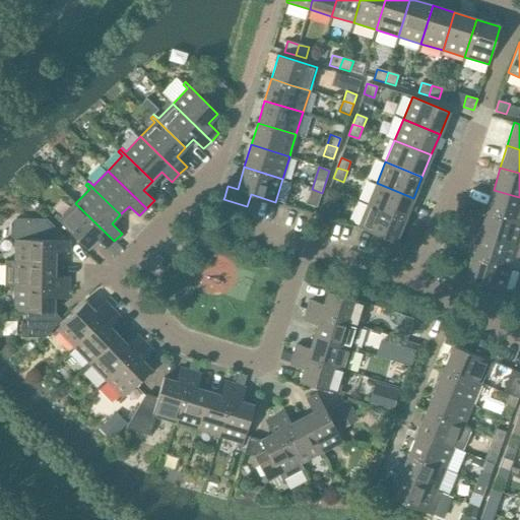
[(404,219),(413,198),(377,183),(368,204),(404,219)]
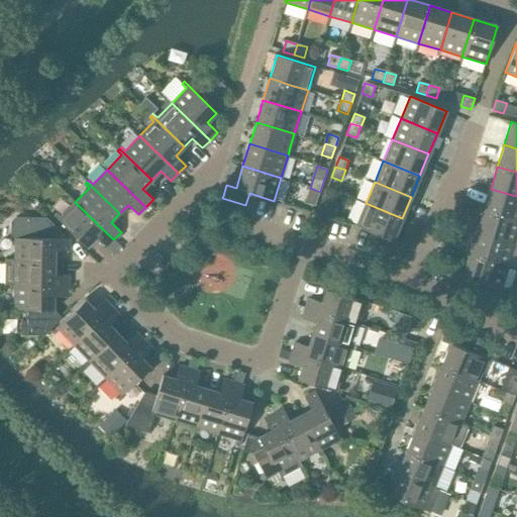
[(516,196),(491,189),(484,211),(516,219),(516,196)]
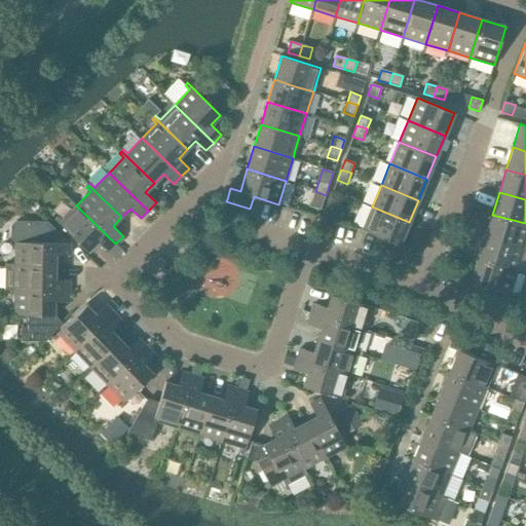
[(108,252),(114,246),(115,243),(76,205),(62,221),(58,217),(54,219),(88,252),(98,241),(108,252)]
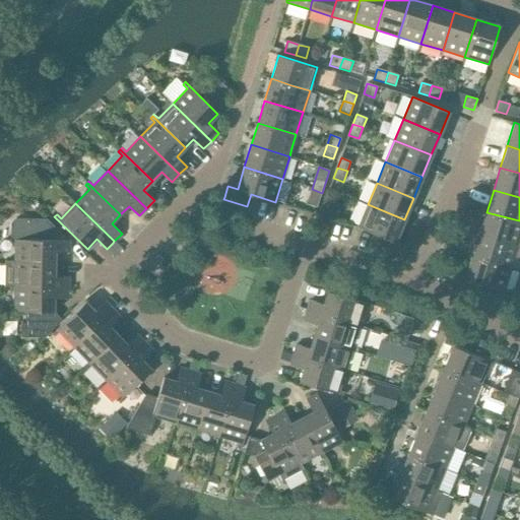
[(399,257),(400,256),(405,245),(395,241),(404,219),(368,204),(359,226),(382,237),(377,248),(399,257)]
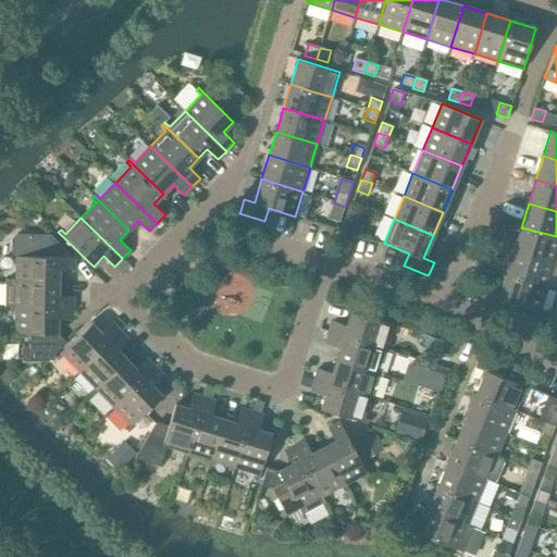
[(556,236),(521,227),(514,250),(555,263),(556,255),(556,236)]
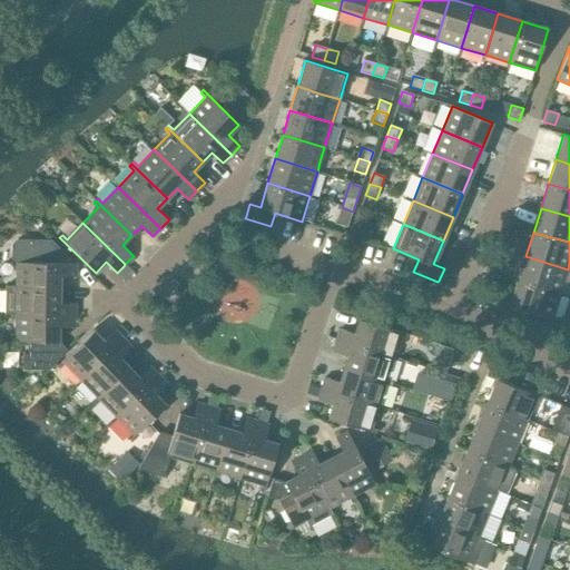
[(10,288),(60,290),(60,276),(76,276),(76,263),(66,263),(66,255),(51,239),(18,239),(11,245),(11,257),(17,262),(17,286),(10,286),(10,288)]
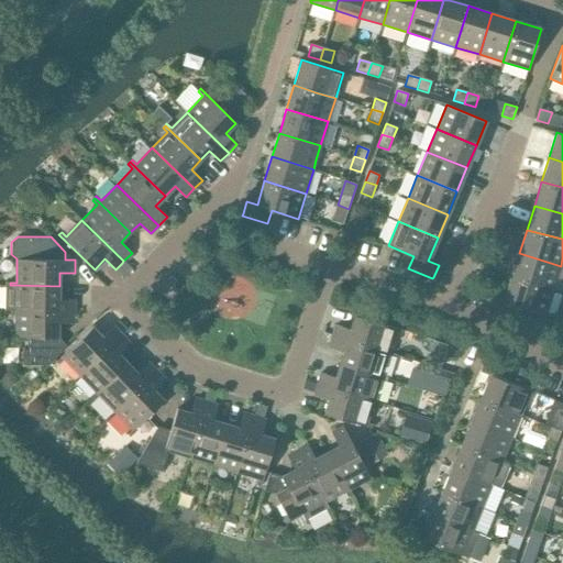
[(519,253),(511,277),(553,290),(561,266),(519,253)]
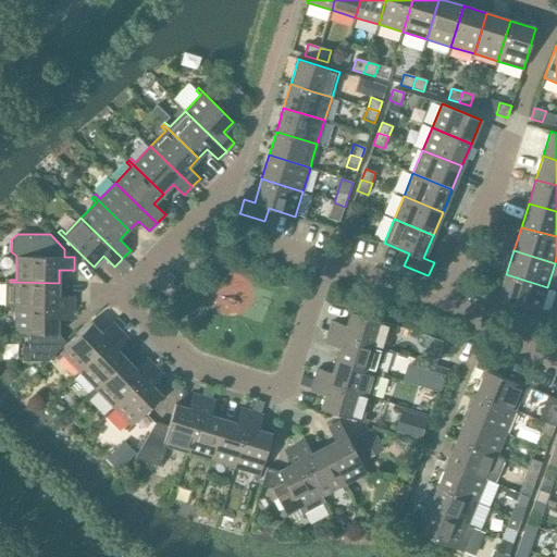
[(489,294),(485,309),(509,317),(514,304),(540,311),(547,287),(506,274),(499,297),(489,294)]
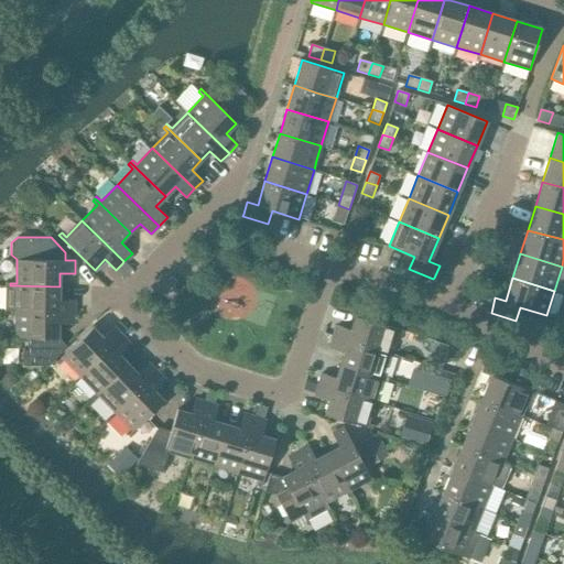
[(60,286),(10,285),(10,288),(17,289),(15,311),(74,312),(75,300),(60,300),(60,286)]
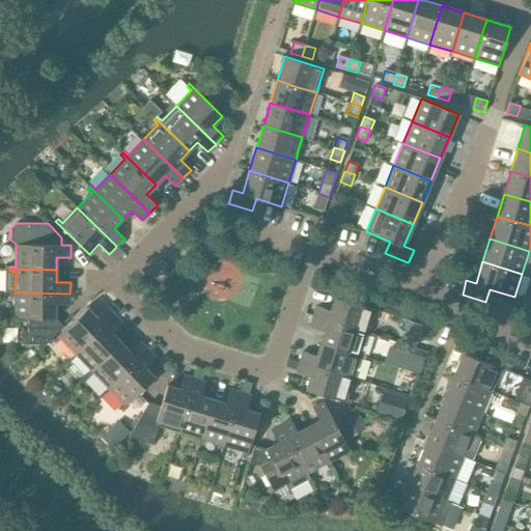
[(70,305),(70,294),(15,292),(15,313),(8,313),(8,317),(26,317),(26,331),(21,331),(22,343),(46,344),(63,327),(55,318),(55,304),(70,305)]
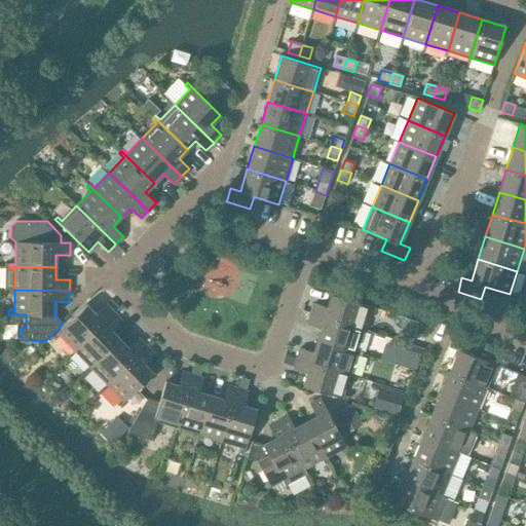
[(376,308),(331,294),(328,307),(313,303),(310,313),(363,330),(369,309),(375,311),(376,308)]
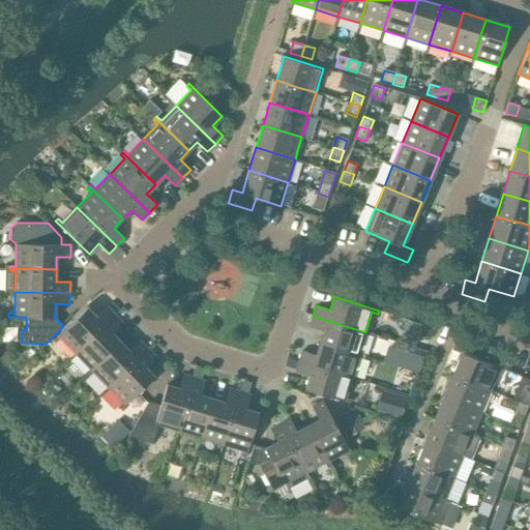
[(76,353),(115,315),(107,307),(96,317),(87,307),(54,340),(56,342),(60,337),(76,353)]
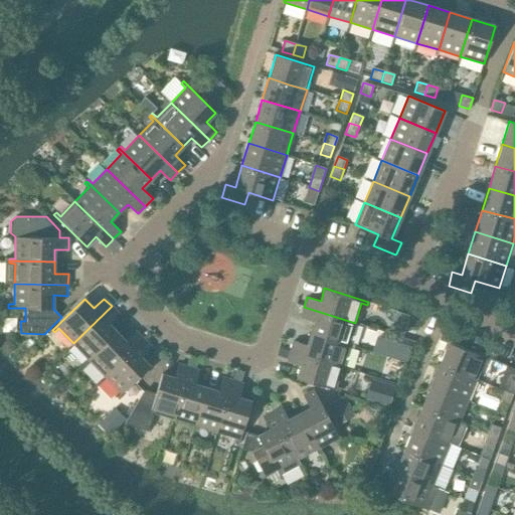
[(84,364),(117,332),(109,324),(119,314),(112,306),(73,343),(88,358),(82,362),(84,364)]
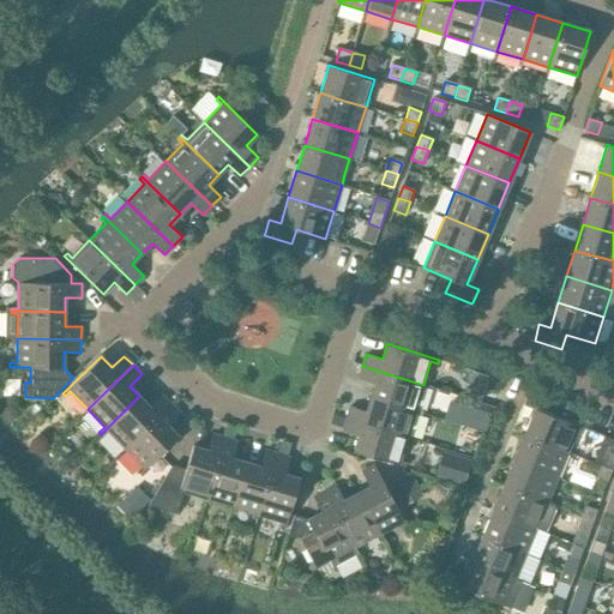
[(371,397),(422,413),(423,410),(416,408),(423,385),(362,366),(359,378),(374,383),(371,397)]
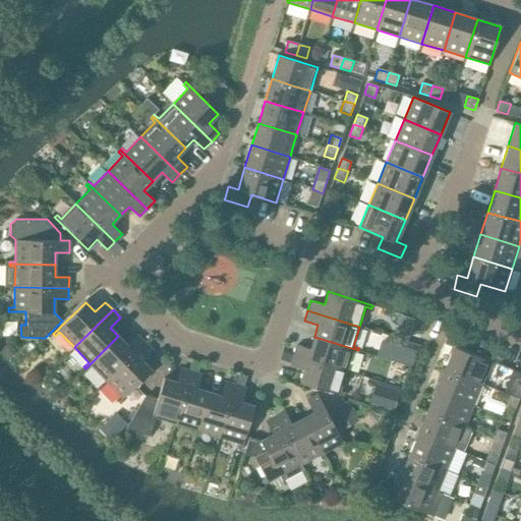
[(449,331),(444,344),(453,348),(445,368),(481,384),(490,361),(467,351),(472,340),(449,331)]
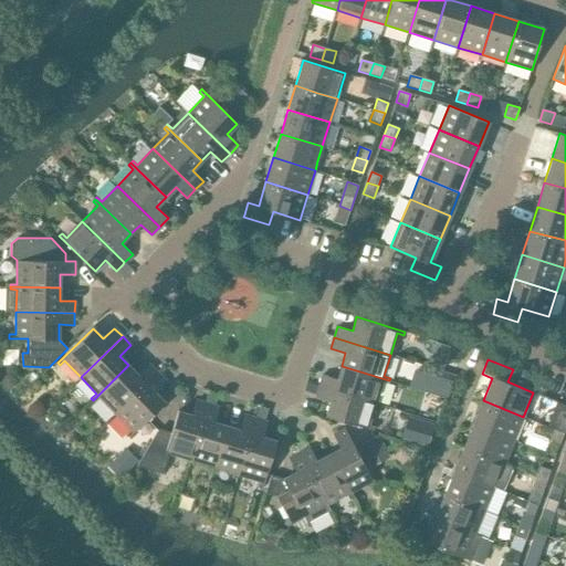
[(115,413),(157,373),(149,364),(138,375),(128,365),(93,400),(95,401),(100,397),(115,413)]
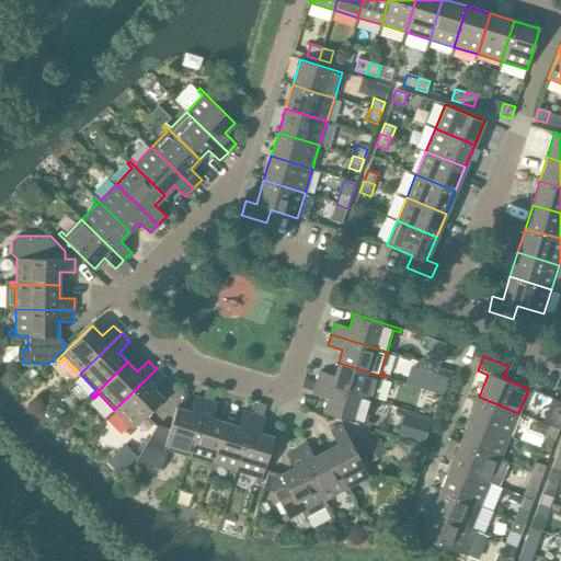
[(317,382),(373,399),(379,378),(385,380),(386,377),(339,363),(334,376),(320,370),(317,382)]
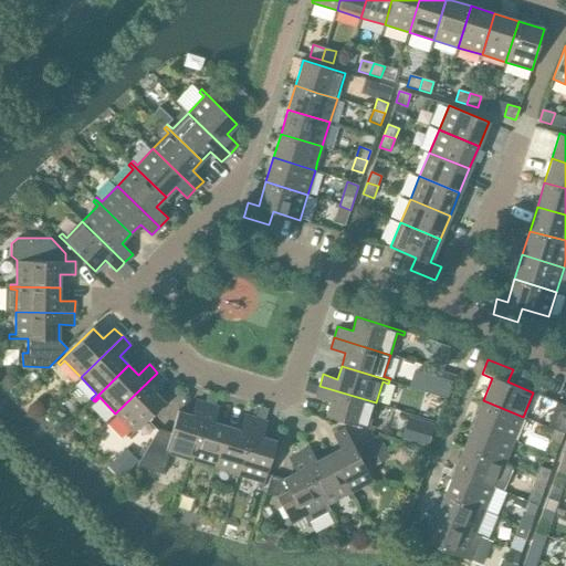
[(6,369),(0,376),(0,383),(10,391),(19,381),(6,369)]
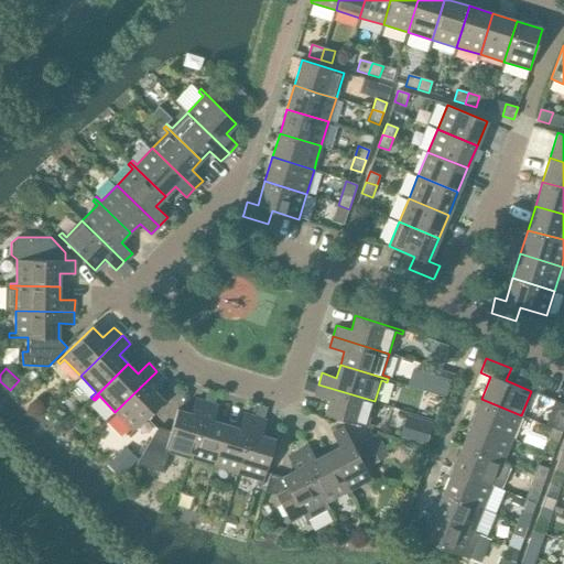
[(156,371),(115,412),(130,427),(126,433),(128,435),(164,401),(154,391),(165,380),(156,371)]
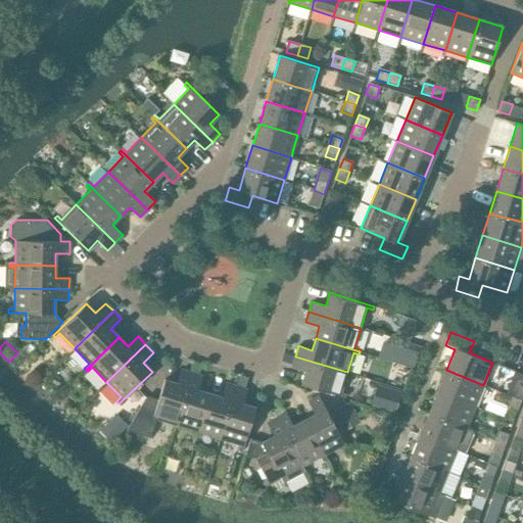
[(295,357),(292,367),(305,371),(301,384),(345,397),(346,394),(341,392),(347,372),(295,357)]
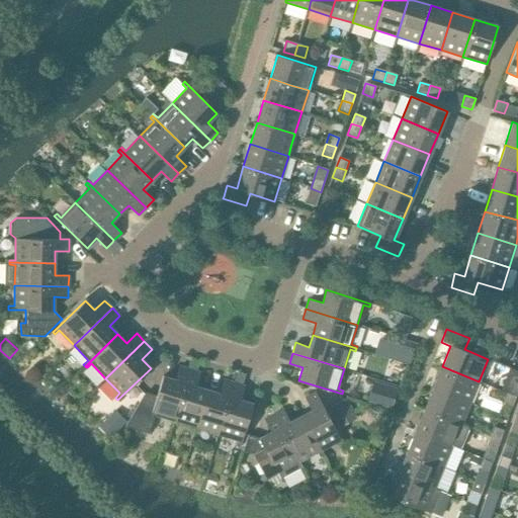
[(174,421),(190,369),(180,366),(175,379),(163,375),(157,397),(146,393),(125,426),(149,434),(155,415),(174,421)]
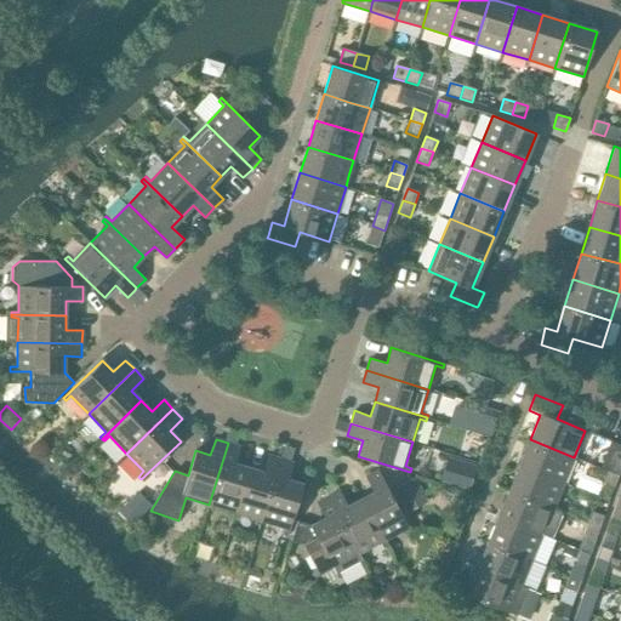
[(563,483),(574,457),(530,439),(519,465),(563,483)]
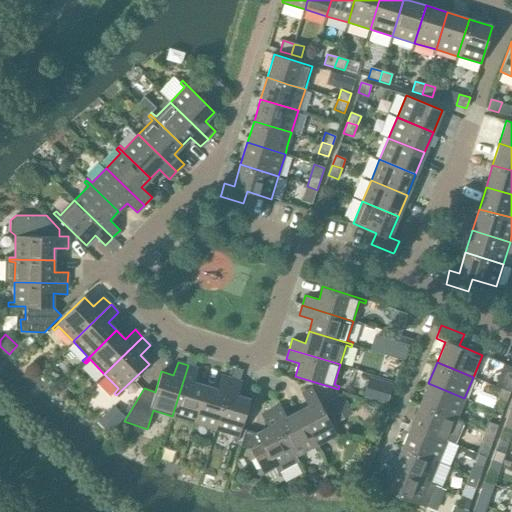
[(192,428),(205,385),(194,382),(198,368),(188,365),(172,416),(192,422),(190,427),(192,428)]
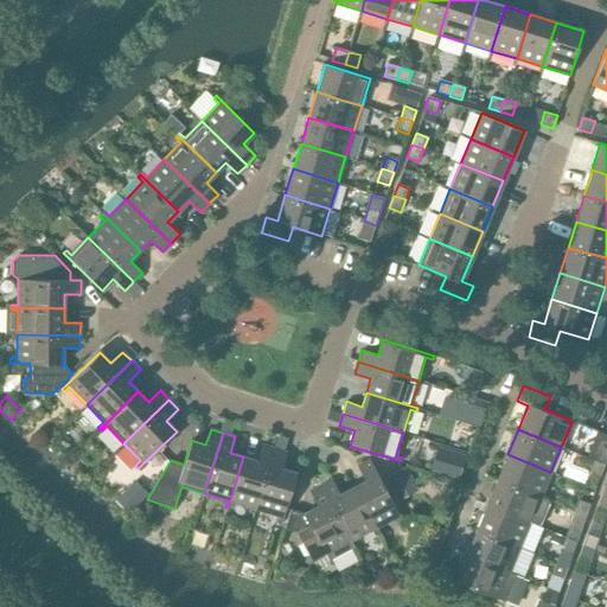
[(256,509),(274,448),(262,445),(257,461),(243,457),(228,508),(231,509),(232,502),(256,509)]
